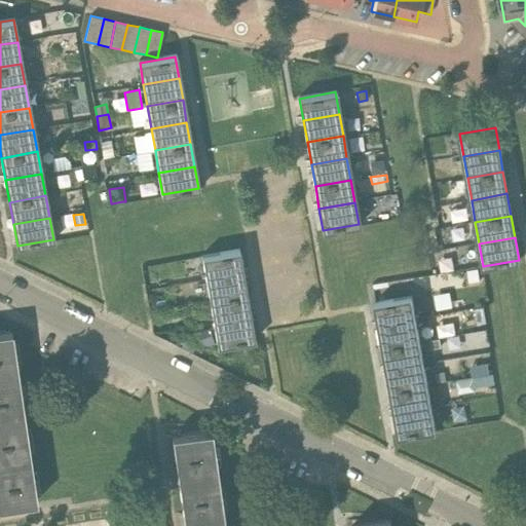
[(207,279),(241,273),(238,251),(202,257),(207,279)]
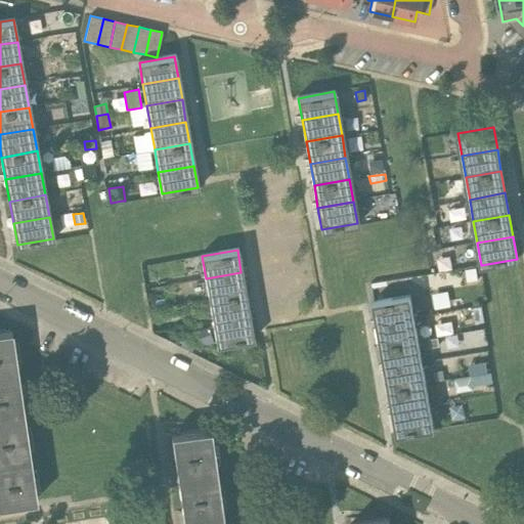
[(477,279),(476,268),(465,270),(467,281),(477,279)]
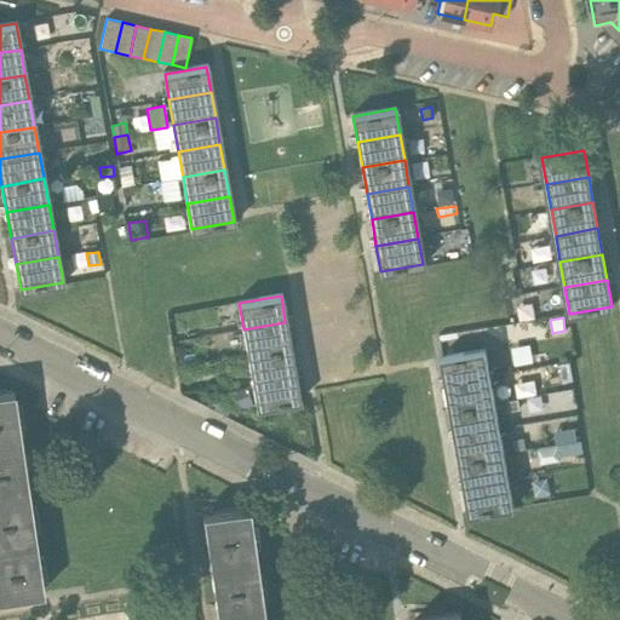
[(247,355),(290,348),(285,322),(244,329),(247,355)]
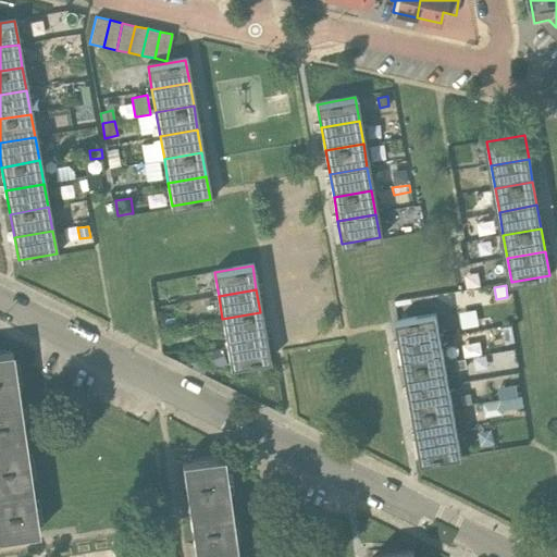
[(226,343),(264,336),(260,312),(222,319),(226,343)]
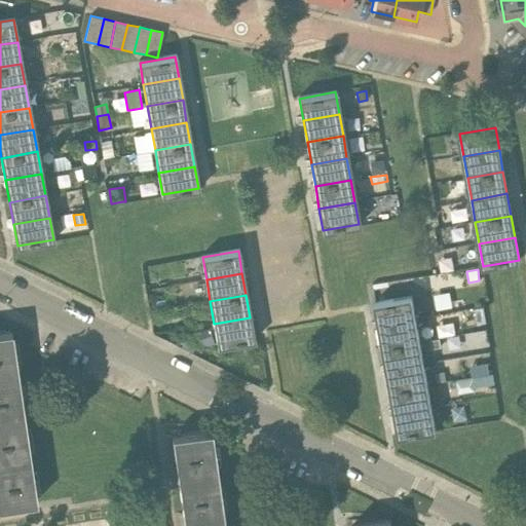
[(379,326),(415,320),(411,298),(375,304),(379,326)]
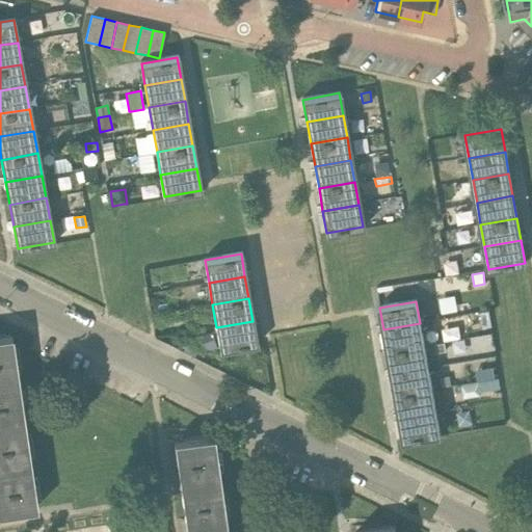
[(253,321),(216,327),(220,349),(257,343),(253,321)]
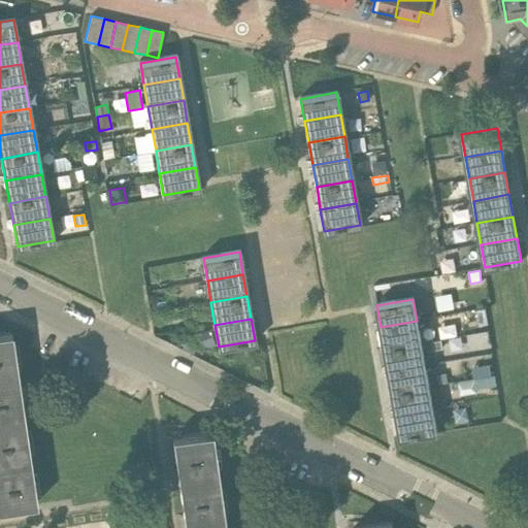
[(385,350),(421,343),(417,321),(381,327),(385,350)]
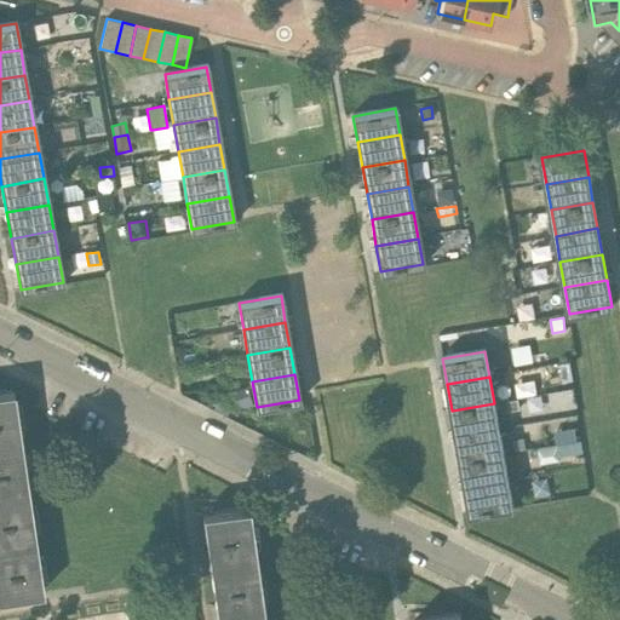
[(0,391),(0,443),(21,441),(13,390),(0,391)]
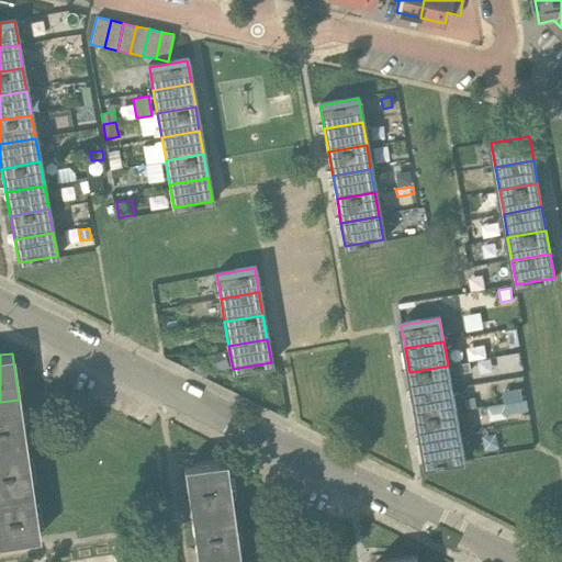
[(198,363),(194,371),(206,377),(210,369),(198,363)]
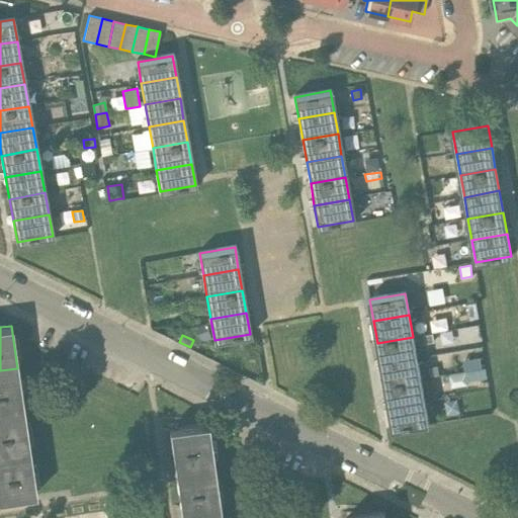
[(434,342),(432,335),(424,336),(426,344),(434,342)]
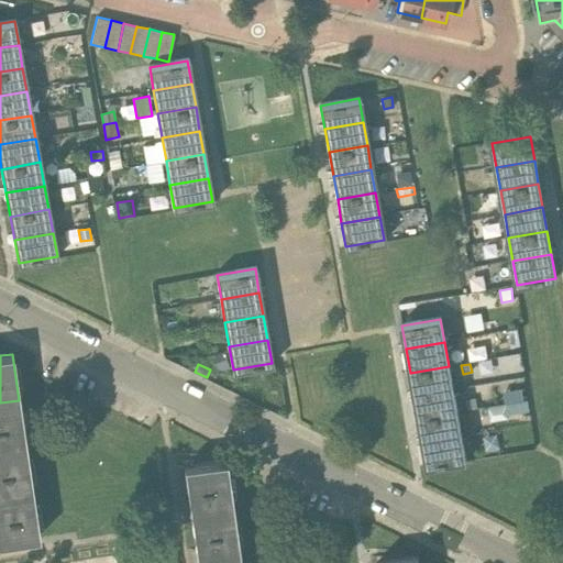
[(415,396),(453,389),(449,366),(410,373),(415,396)]
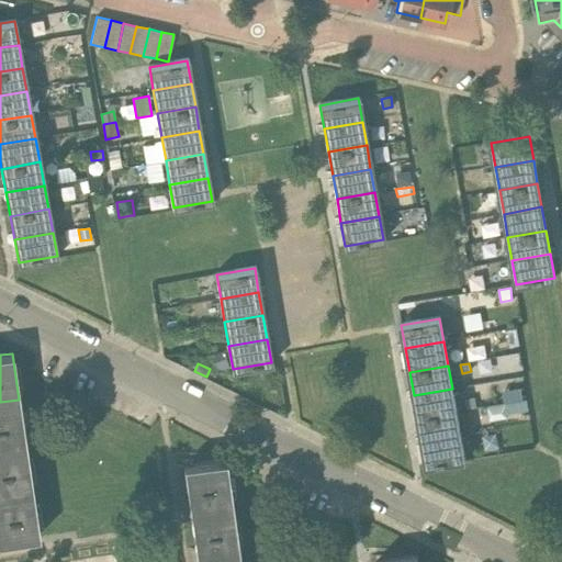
[(418,419),(456,412),(452,389),(414,395),(418,419)]
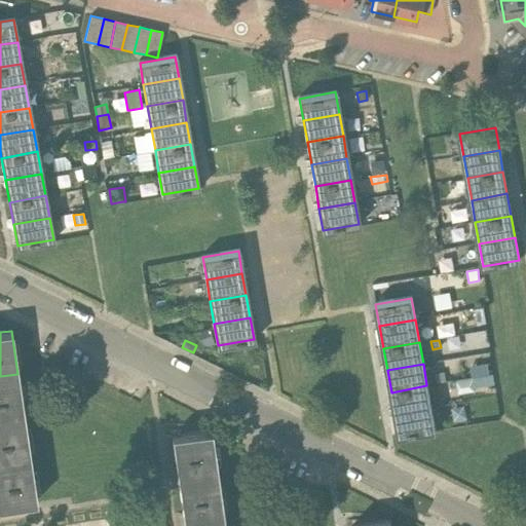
[(444,372),(436,373),(437,382),(446,381),(444,372)]
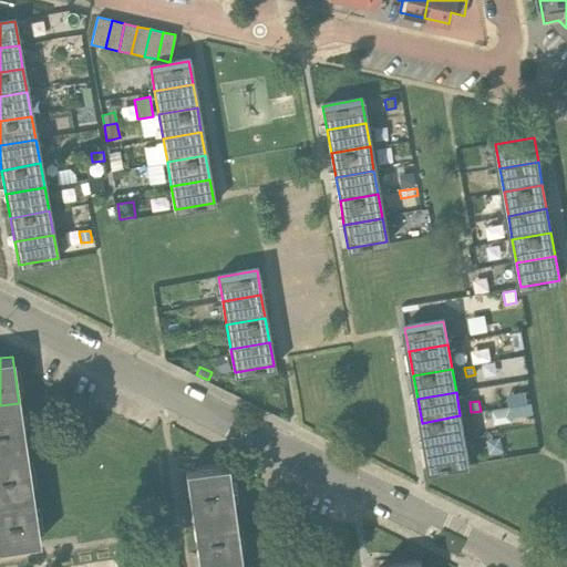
[(0,452),(26,449),(19,403),(0,405),(0,452)]
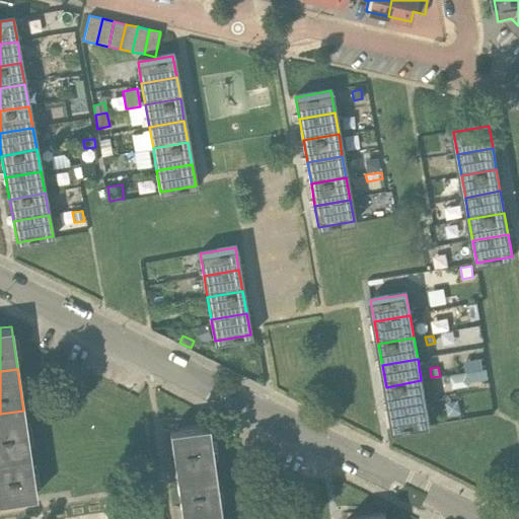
[(486,369),(466,373),(467,382),(488,379),(486,369)]
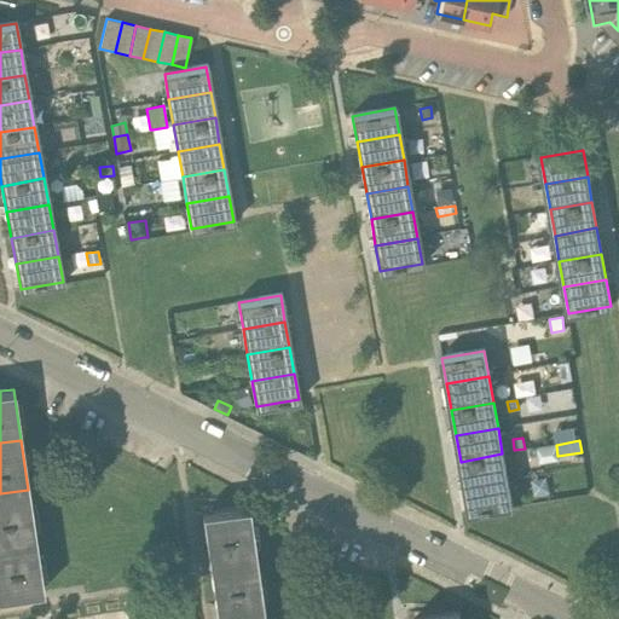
[(464,487),(507,480),(502,453),(461,462),(464,487)]
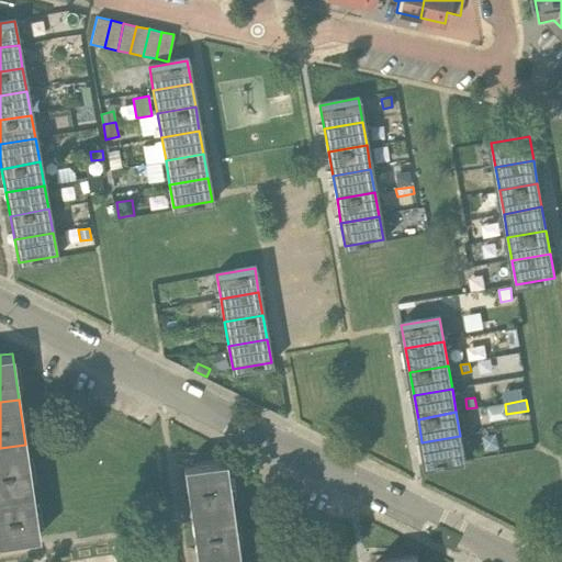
[(460,436),(422,442),(426,467),(464,459),(460,436)]
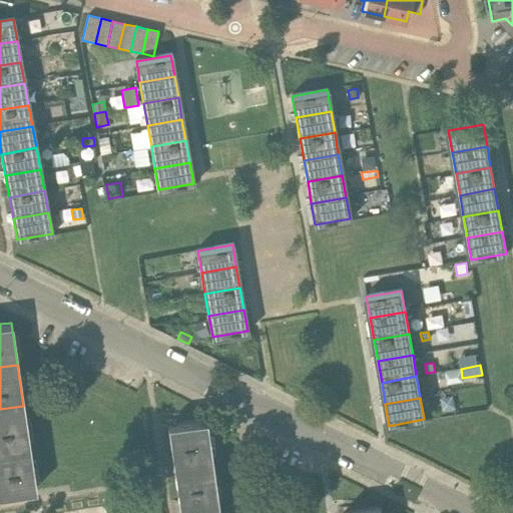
[(0,409),(0,452),(29,448),(23,406),(0,409)]
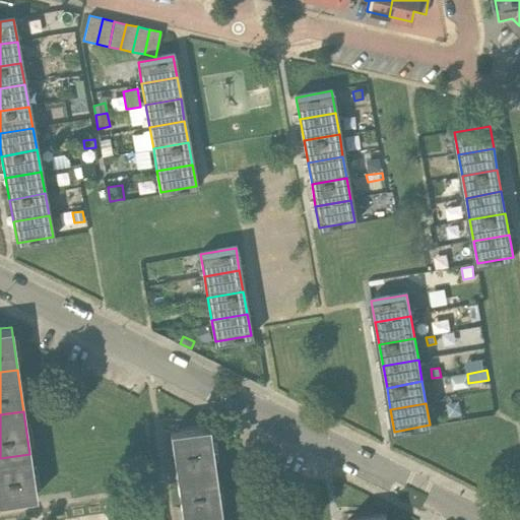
[(170,431),(176,473),(214,467),(208,426),(170,431)]
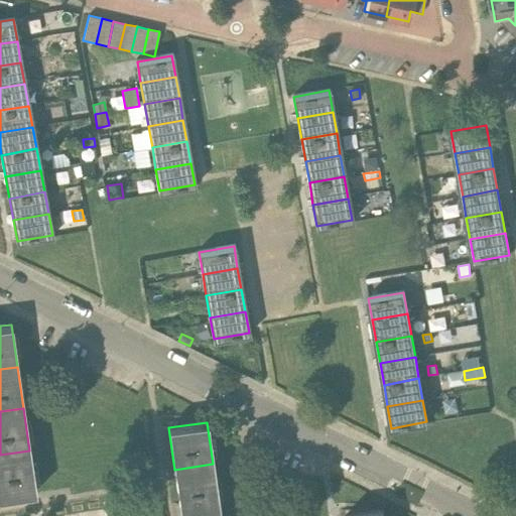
[(0,497),(35,493),(29,450),(0,455),(0,497)]
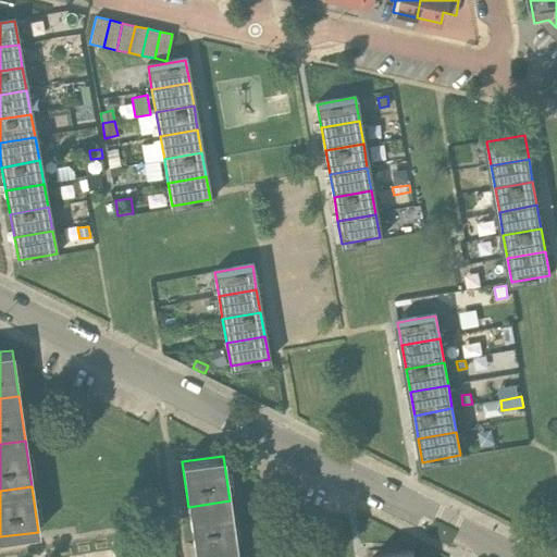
[(194,553),(235,546),(230,500),(188,507),(194,553)]
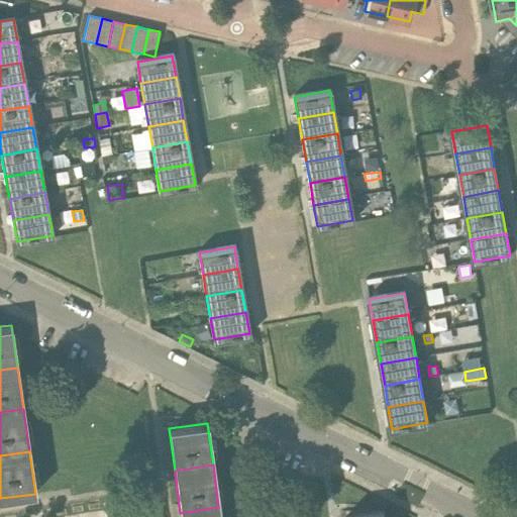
[(180,513),(181,516),(219,516),(218,507),(180,513)]
